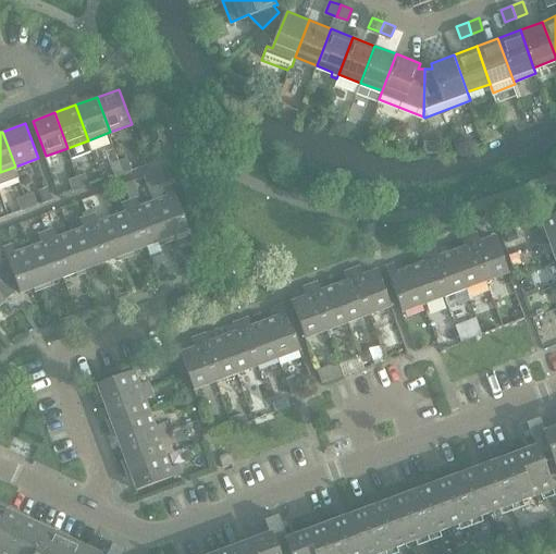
[(128,157),(120,160),(124,172),(133,169),(128,157)]
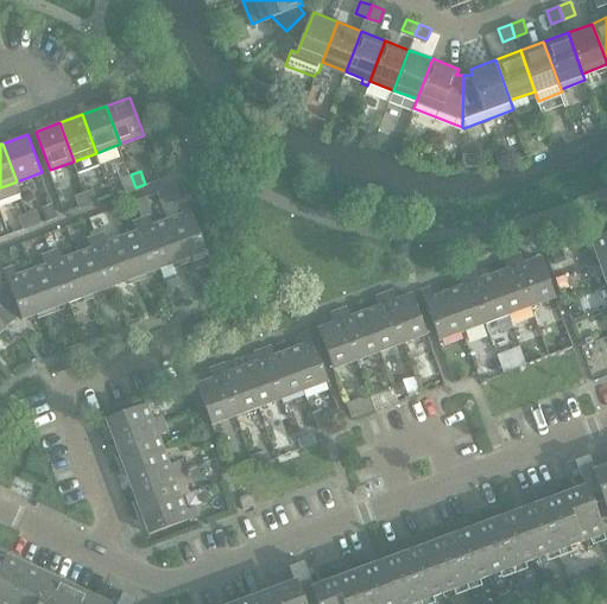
[(136,188),(131,175),(121,178),(126,191),(136,188)]
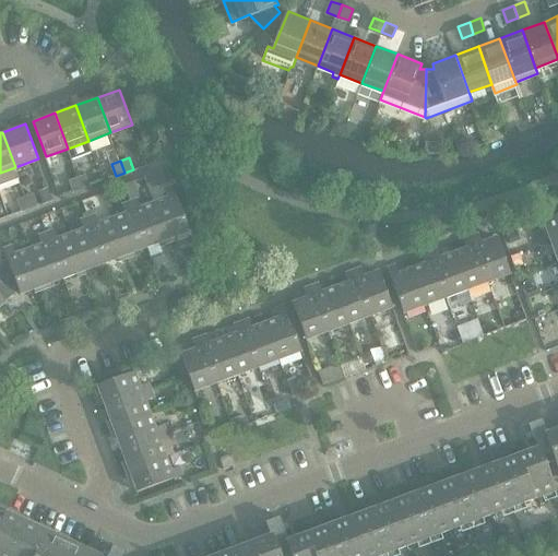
[(86,173),(78,176),(82,188),(91,185),(86,173)]
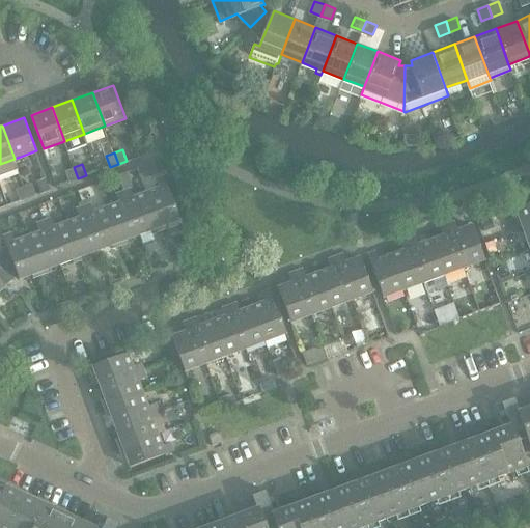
[(78,178),(74,167),(66,170),(71,182),(78,178)]
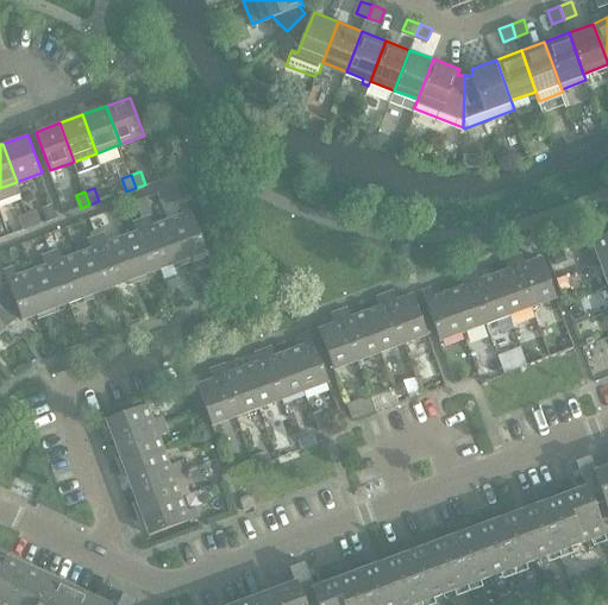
[(183,214),(169,219),(186,263),(195,259),(193,257),(207,251),(189,201),(180,205),(183,214)]
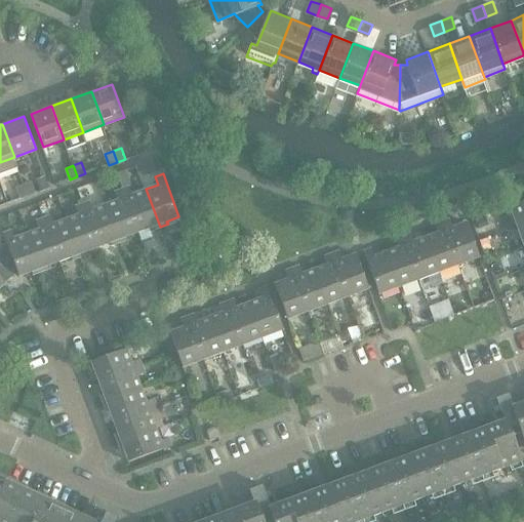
[(32,181),(25,184),(29,195),(36,192),(32,181)]
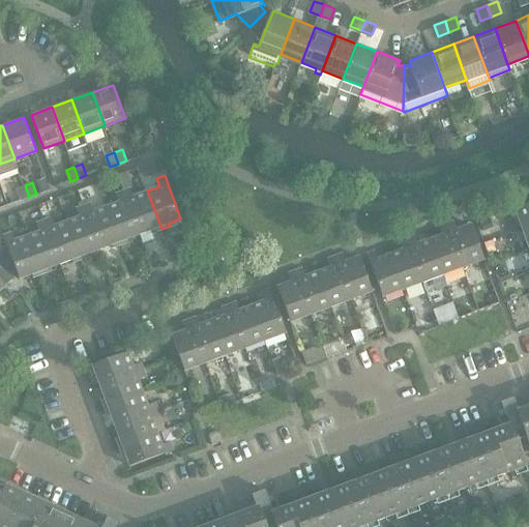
[(29,197),(25,185),(17,187),(21,200),(29,197)]
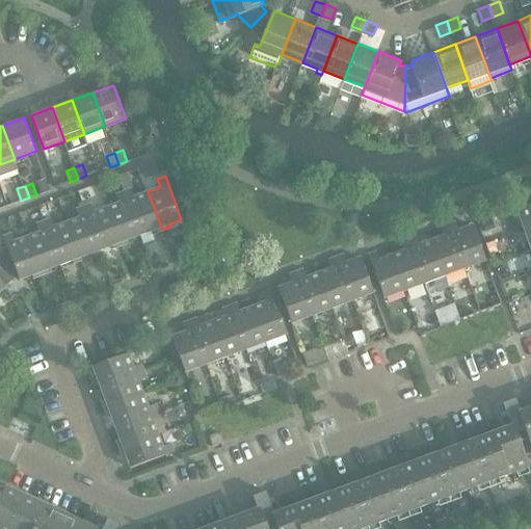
[(162,230),(148,191),(135,196),(132,188),(125,191),(140,235),(153,230),(154,233),(162,230)]
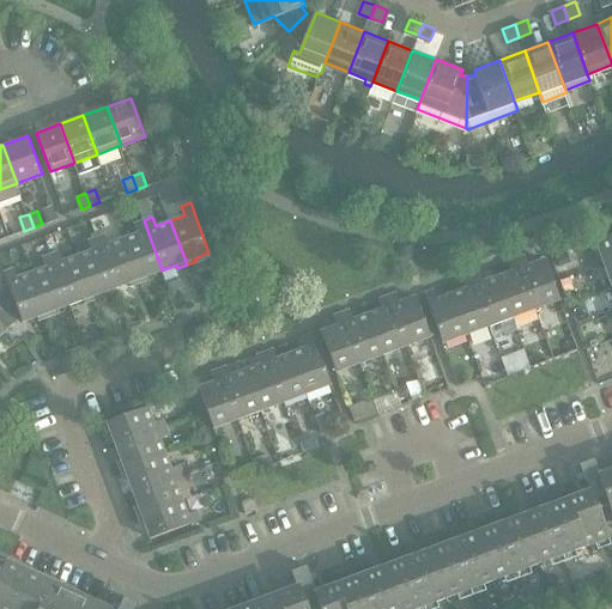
[(139,232),(125,237),(141,282),(150,279),(149,275),(162,270),(144,220),(135,223),(139,232)]
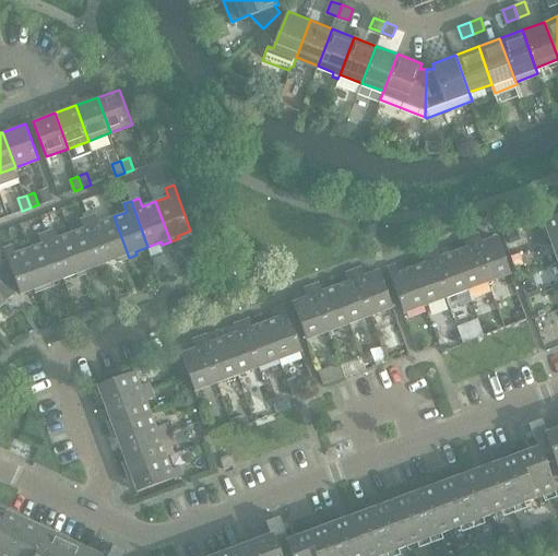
[(551,240),(557,237),(557,212),(543,219),(551,240)]
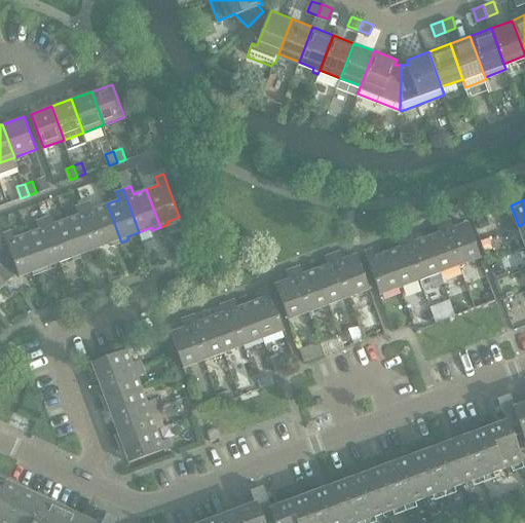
[(121,243),(107,203),(94,209),(90,200),(83,203),(100,247),(112,241),(113,246),(121,243)]
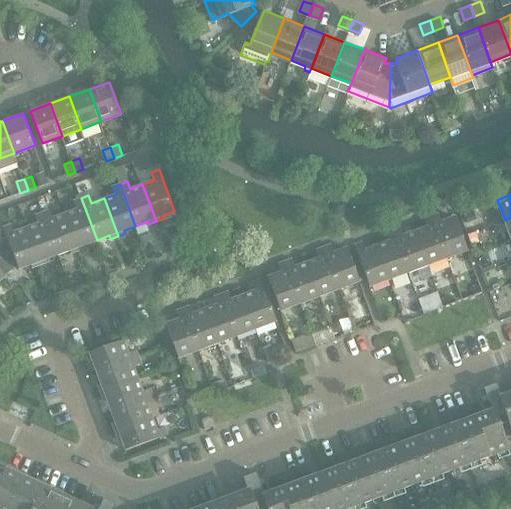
[(77,208),(65,213),(79,250),(87,247),(85,244),(97,240),(81,198),(75,200),(77,208)]
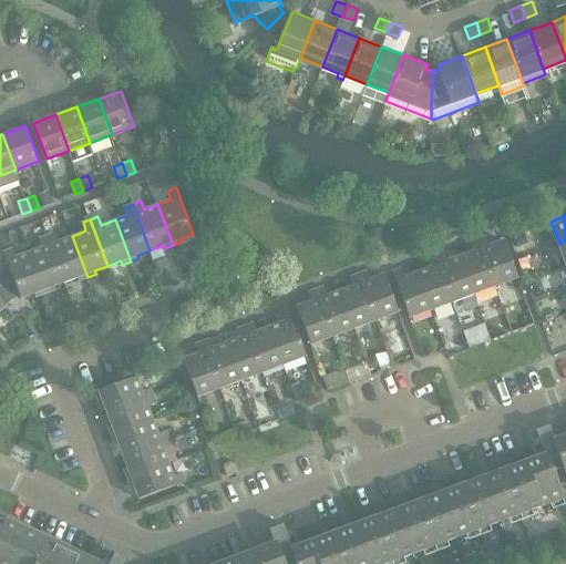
[(88,277),(72,236),(59,241),(55,232),(48,235),(65,282),(78,277),(79,280),(88,277)]
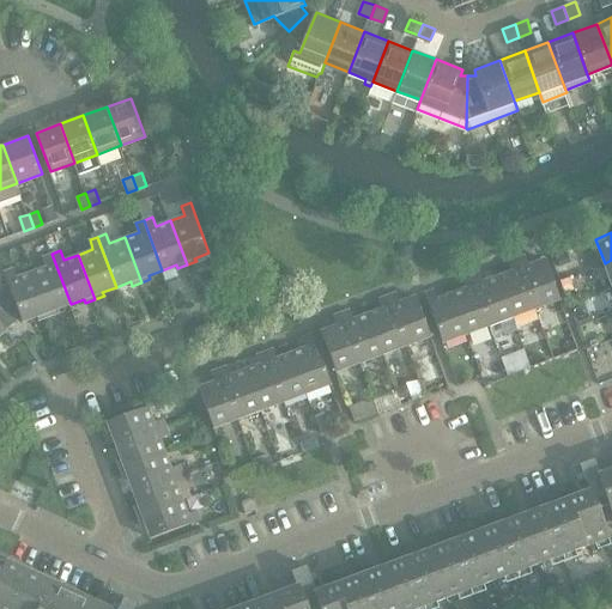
[(47,266),(32,272),(49,316),(58,312),(56,309),(71,304),(52,254),(43,256),(47,266)]
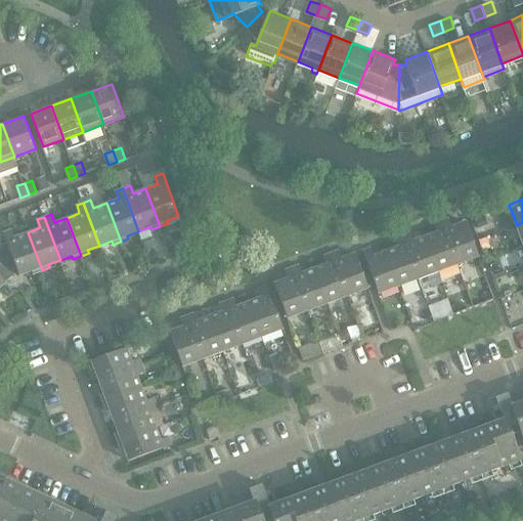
[(449,217),(442,220),(458,262),(478,255),(466,220),(452,225),(449,217)]
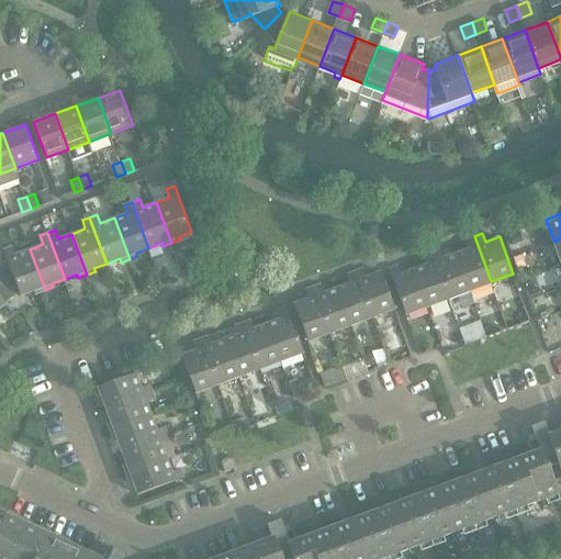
[(470,247),(457,253),(470,289),(491,281),(474,236),(467,238),(470,247)]
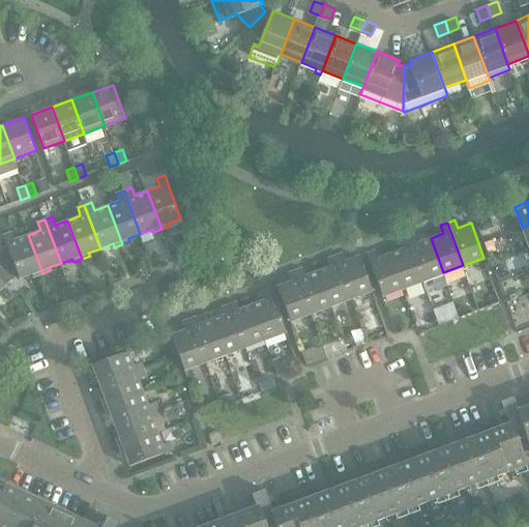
[(42,273),(28,235),(16,240),(12,232),(4,235),(7,244),(0,250),(0,279),(5,285),(19,274),(21,277),(33,273),(35,276),(42,273)]
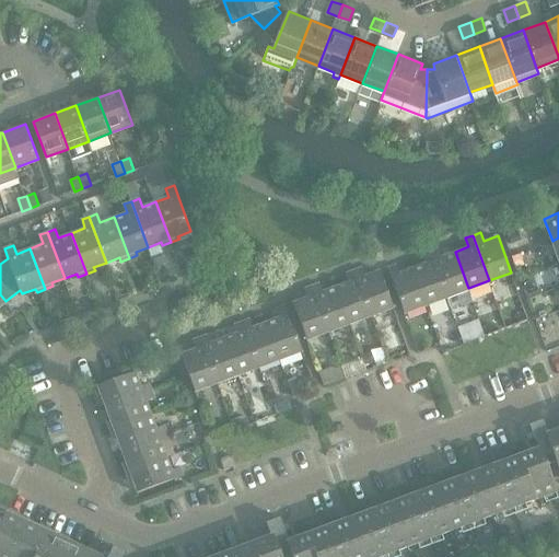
[(431,251),(447,296),(468,288),(455,252),(441,257),(438,247),(431,251)]
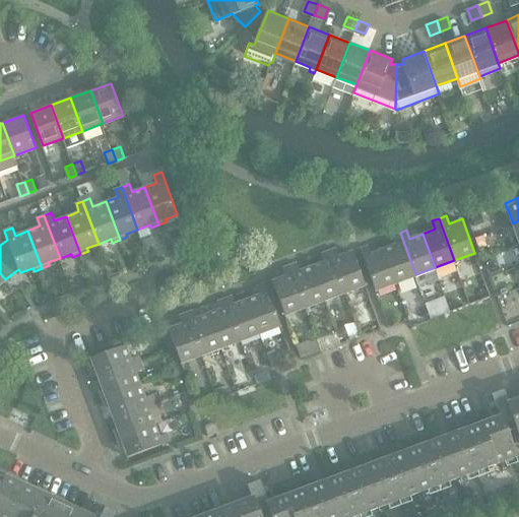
[(396,243),(384,248),(396,282),(415,274),(400,233),(393,236),(396,243)]
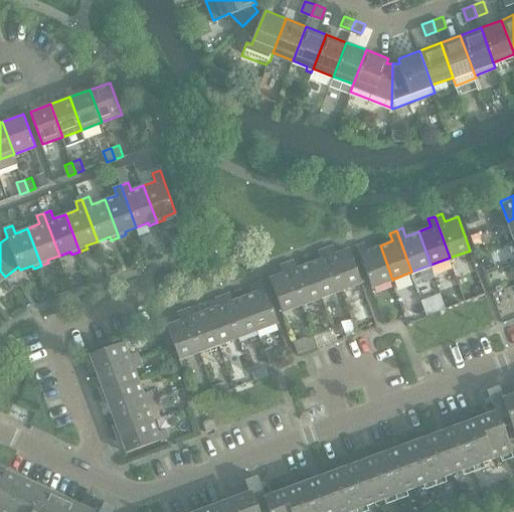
[(372,287),(392,280),(380,245),(368,250),(365,242),(357,245),(372,287)]
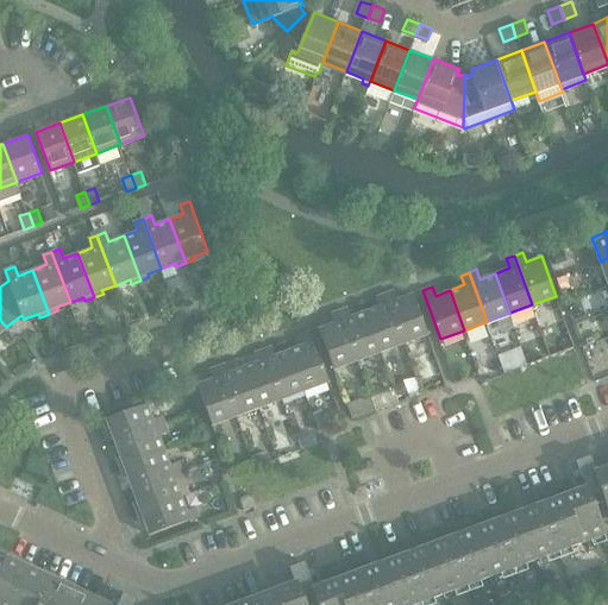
[(394,290),(386,292),(403,342),(428,333),(413,292),(397,298),(394,290)]
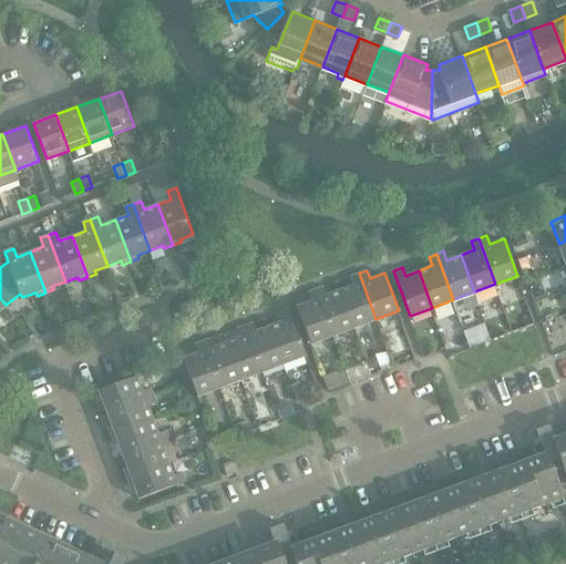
[(354,285),(341,289),(354,327),(376,319),(359,273),(351,276),(354,285)]
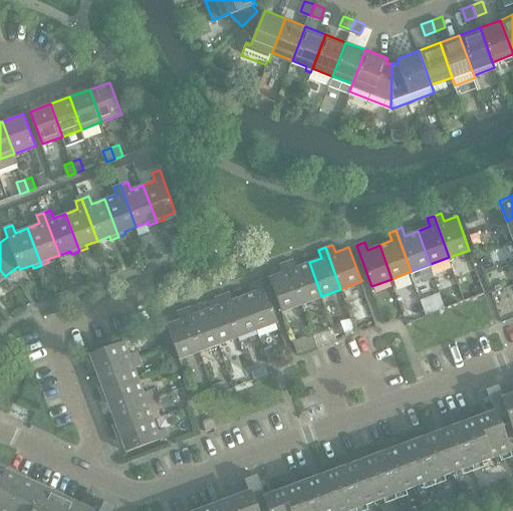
[(294,259),(287,261),(303,303),(321,296),(309,262),(297,267),(294,259)]
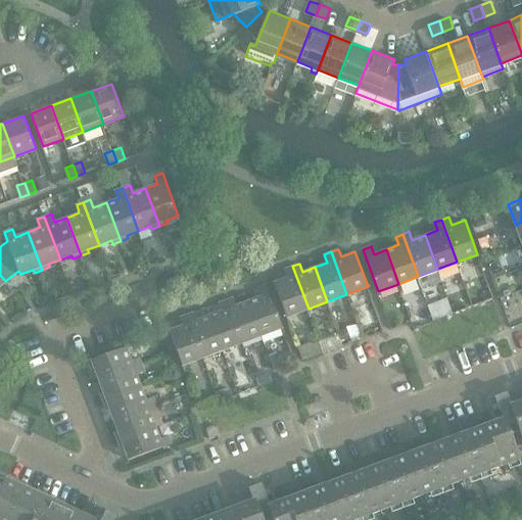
[(287,317),(309,309),(292,266),(285,269),(288,277),(275,282),(287,317)]
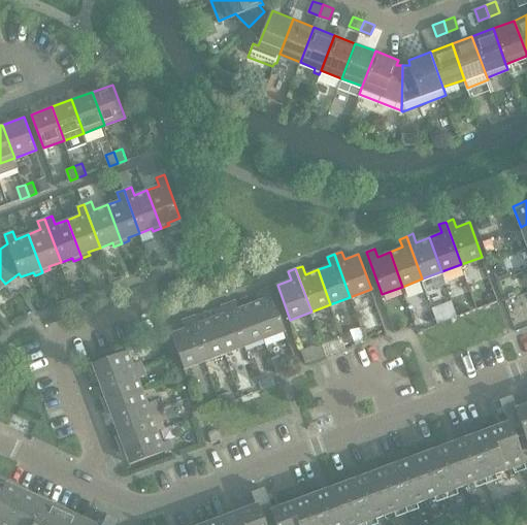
[(269,288),(261,291),(264,298),(252,303),(265,338),(286,330),(269,288)]
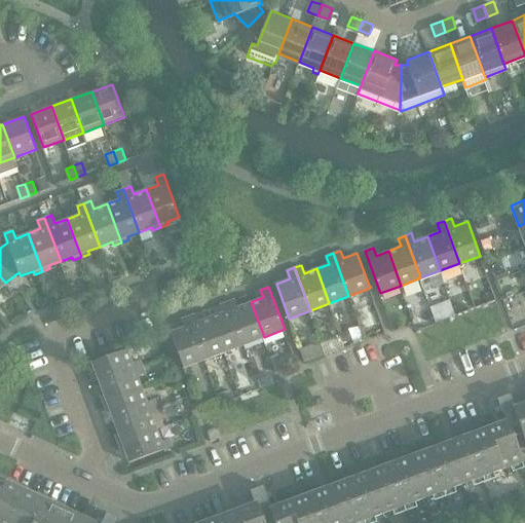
[(235,299),(228,301),(245,344),(264,337),(251,302),(238,307),(235,299)]
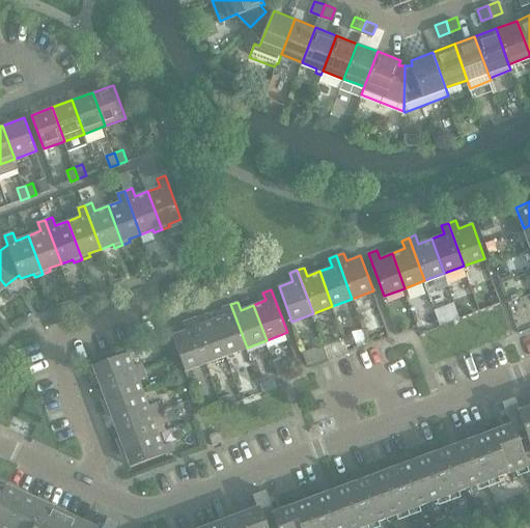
[(226,315),(214,320),(226,355),(247,348),(230,304),(223,307),(226,315)]
